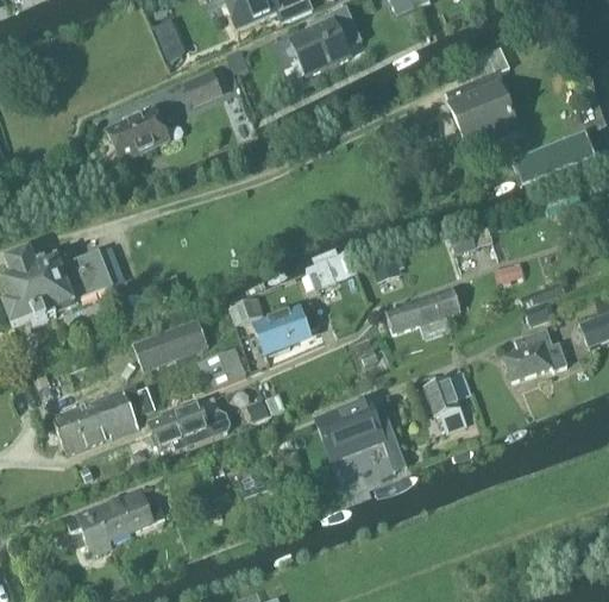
[(227,0),(238,25),(278,8),(283,19),(313,6),(311,0),(227,0)]
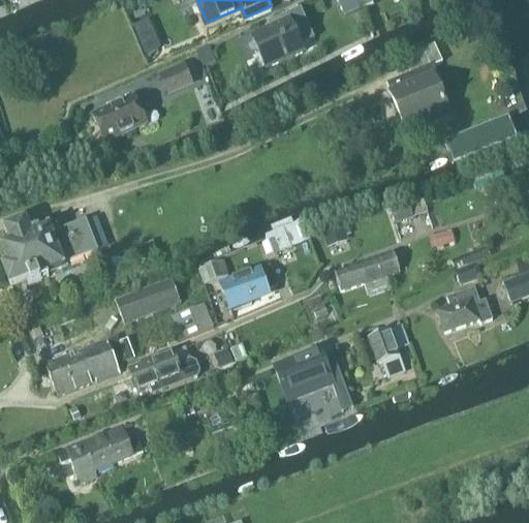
[(339,0),(344,12),(360,5),(356,0),(339,0)]
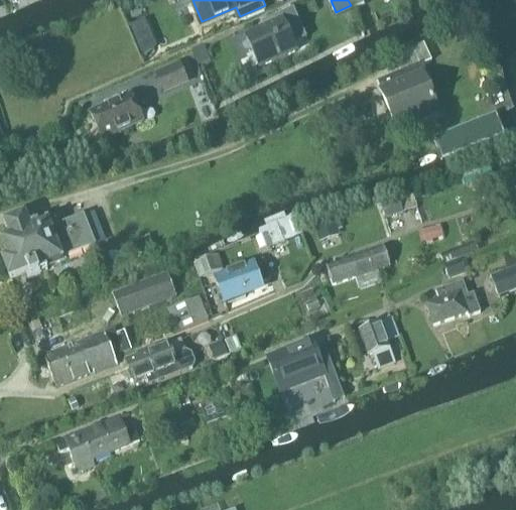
[(280,17),(245,32),(259,64),(295,47),(292,40),(306,33),(293,4),(278,11),(280,17)]
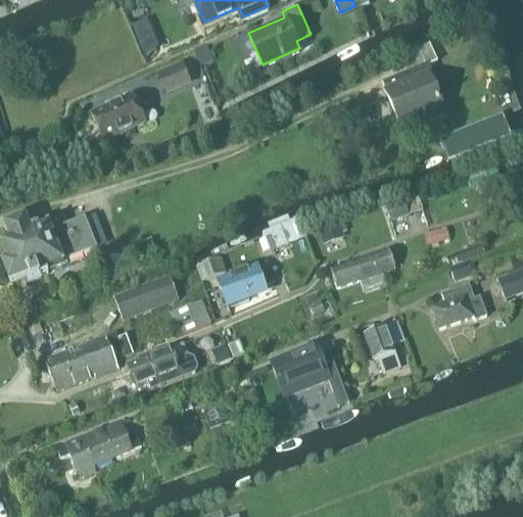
[(408,68),(437,56),(430,40),(400,51),(408,68)]
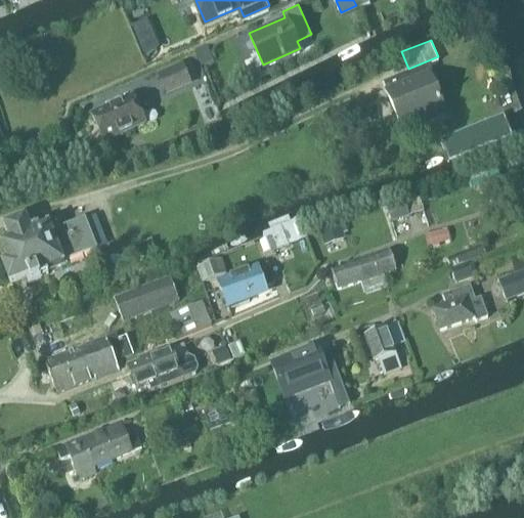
[(167,87),(189,78),(182,60),(160,71),(167,87)]
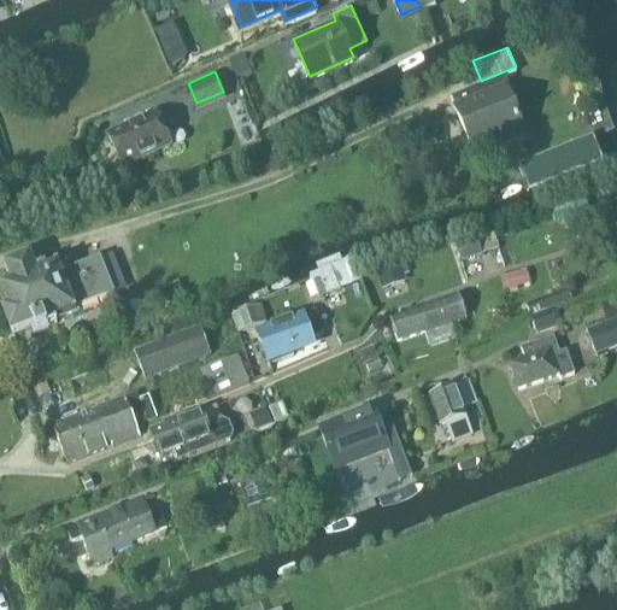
[(452,94),(458,109),(474,148),(524,128),(509,89),(511,88),(505,72),(452,94)]
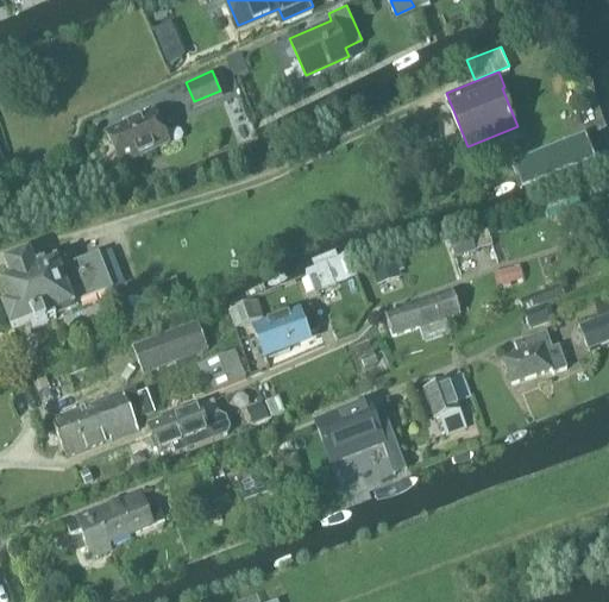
[(121,160),(169,138),(155,106),(107,127),(121,160)]
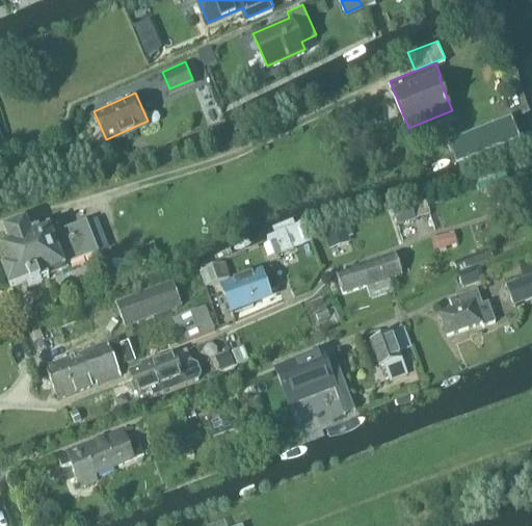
[(400,221),(430,211),(425,195),(395,206),(400,221)]
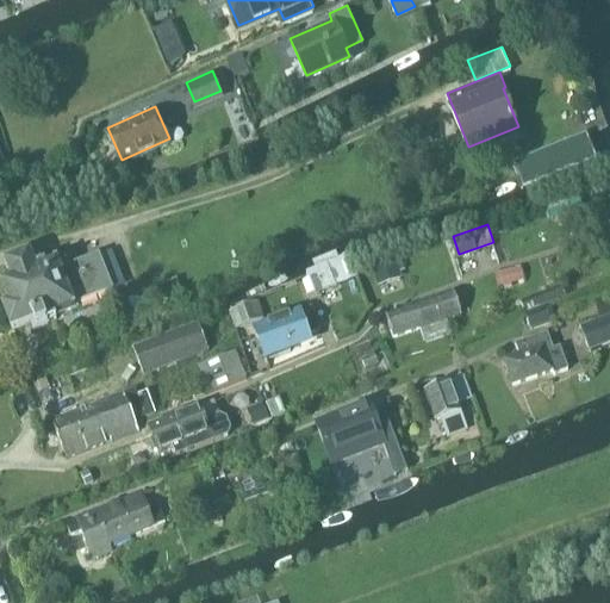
[(398,267),(392,248),(371,255),(377,274),(398,267)]
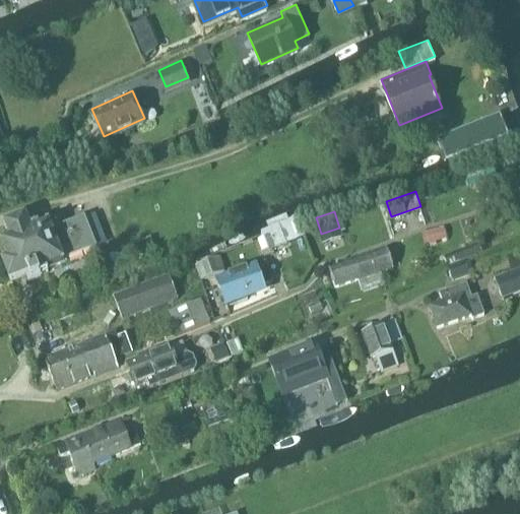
[(63,256),(96,243),(84,212),(52,225),(49,217),(30,225),(25,212),(5,220),(11,236),(2,239),(9,256),(4,258),(11,276),(29,269),(31,274),(45,269),(44,266),(64,258),(63,256)]
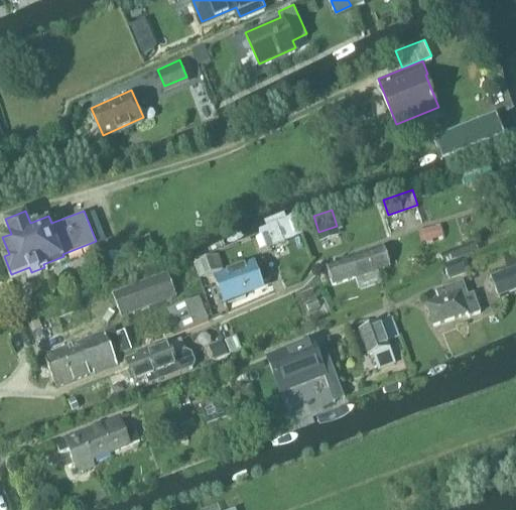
[(255,234),(259,244),(271,240),(267,229),(255,234)]
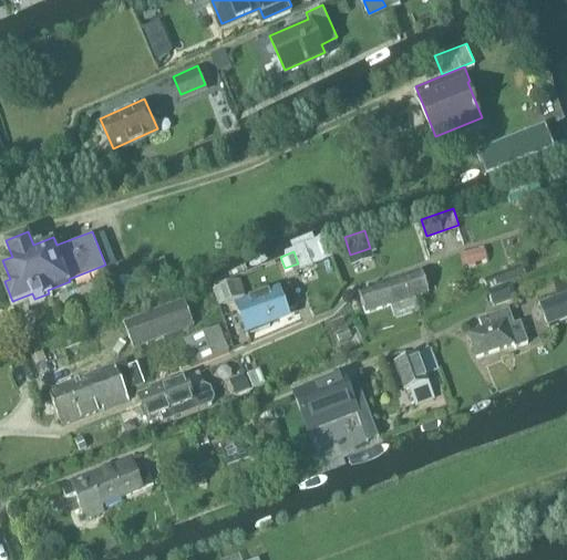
[(413,291),(429,287),(421,265),(358,287),(364,309),(390,300),(394,312),(418,304),(413,291)]
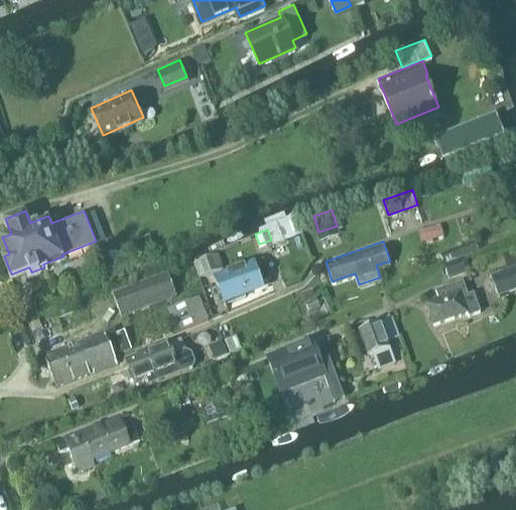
[(460,254),(476,248),(473,242),(441,253),(444,260),(443,261),(448,273),(465,267),(460,254)]
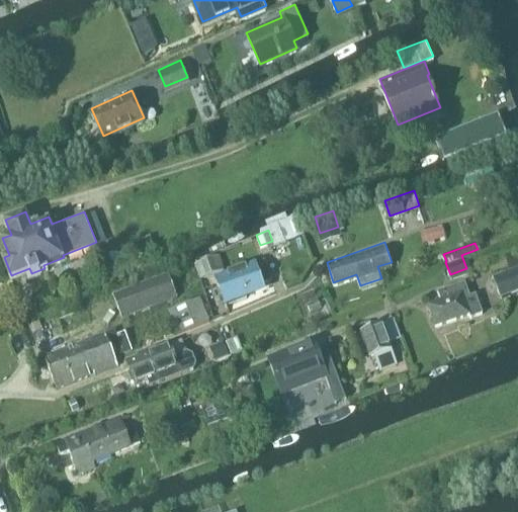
[(219,251),(194,260),(200,274),(225,265),(219,251)]
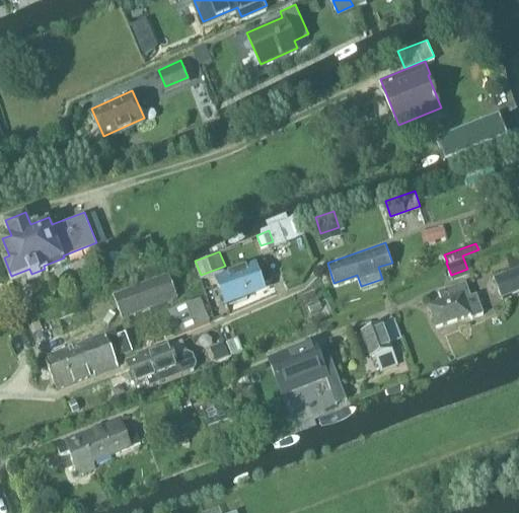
[(266,286),(264,279),(256,260),(216,275),(226,301),(266,286)]
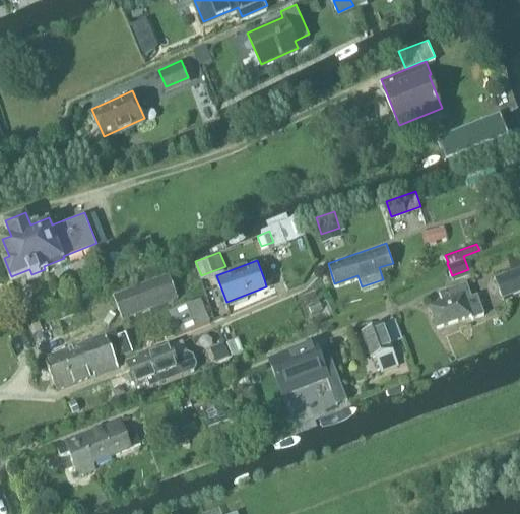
[(519,288),(519,267),(497,275),(504,296),(519,288)]
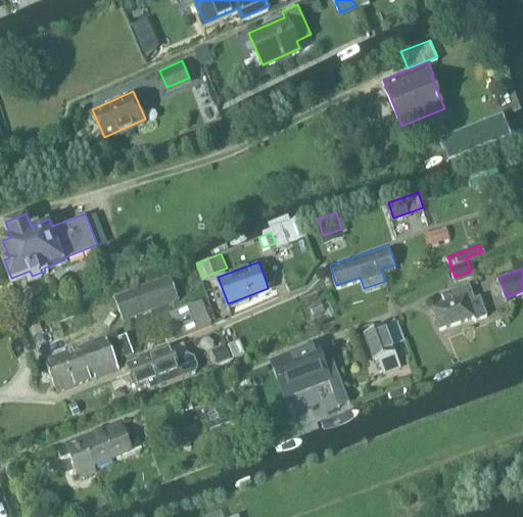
[(123,317),(179,296),(170,272),(113,293),(123,317)]
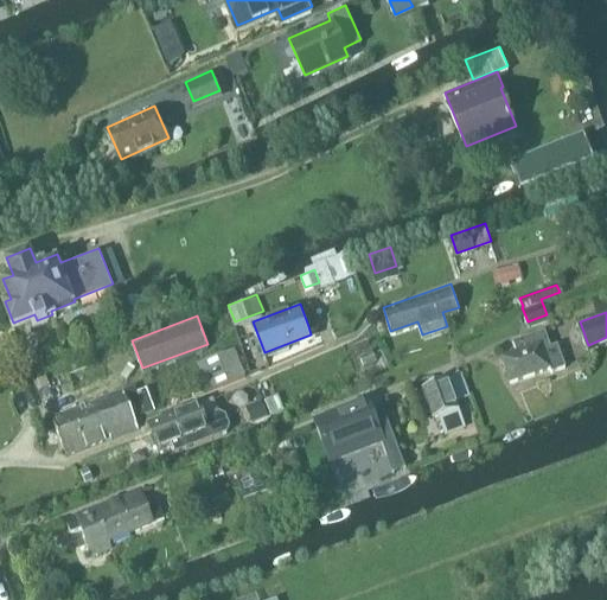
[(510,378),(550,364),(551,368),(566,363),(557,340),(550,343),(544,326),(513,337),(517,348),(502,353),(510,378)]
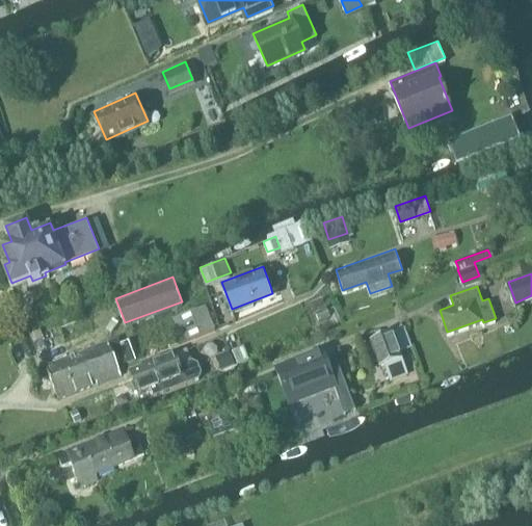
[(212,298),(206,301),(173,314),(183,338),(221,321),(212,298)]
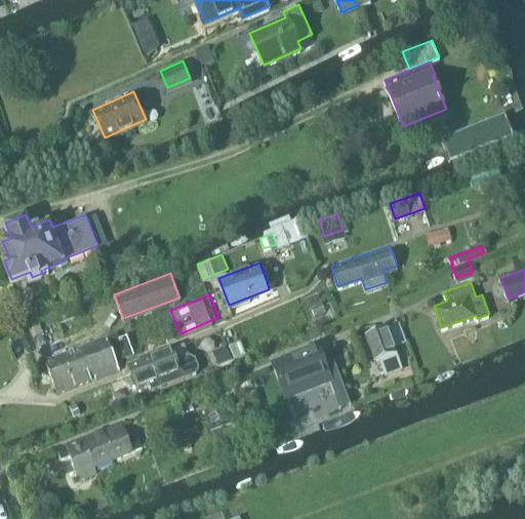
[(393,343),(405,337),(399,320),(365,333),(374,357),(395,349),(393,343)]
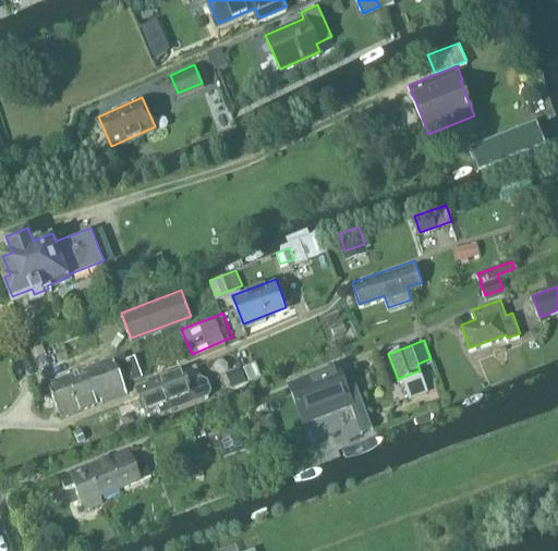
[(143,372),(140,364),(135,353),(125,356),(124,352),(114,355),(113,354),(48,379),(55,396),(61,414),(128,389),(124,380),(143,372)]
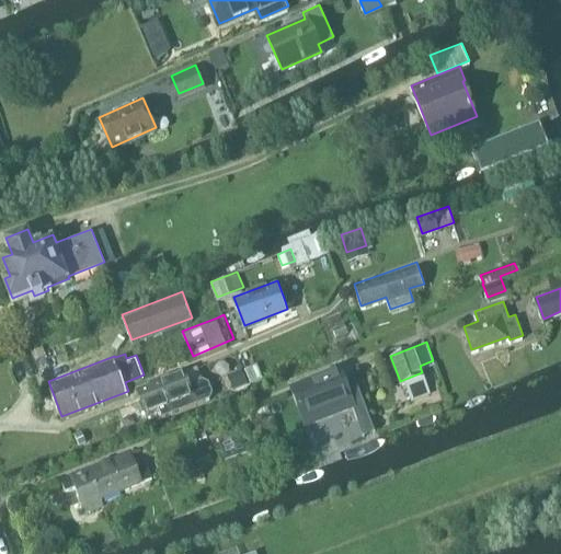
[(251,381),(245,368),(226,376),(231,389),(251,381)]
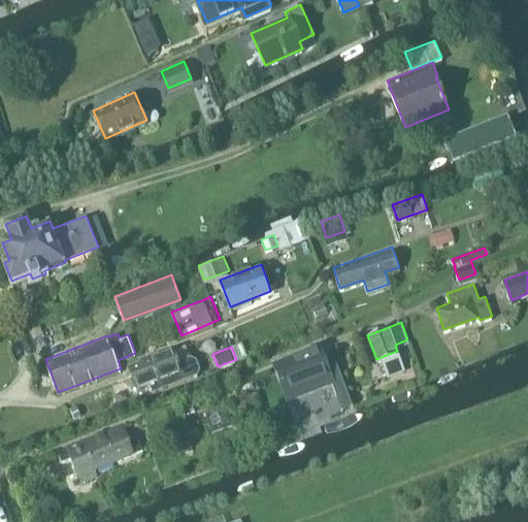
[(347,388),(334,355),(324,358),(320,347),(273,364),(287,397),(331,381),(335,392),(347,388)]
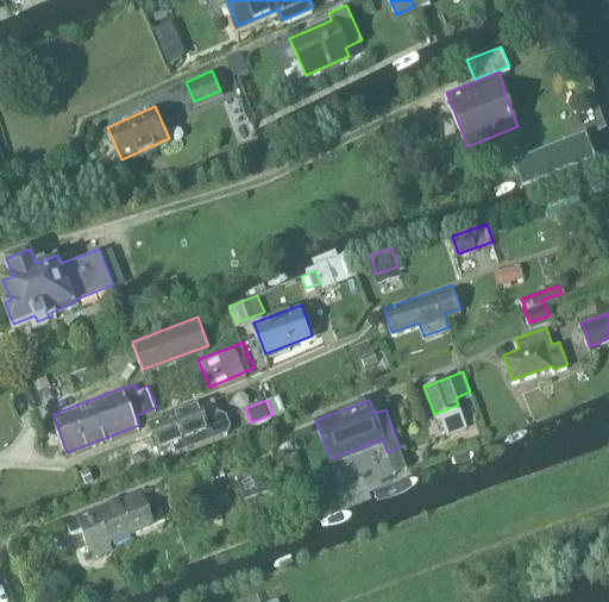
[(205,414),(199,401),(174,412),(187,445),(228,430),(231,422),(226,412),(221,408),(205,414)]
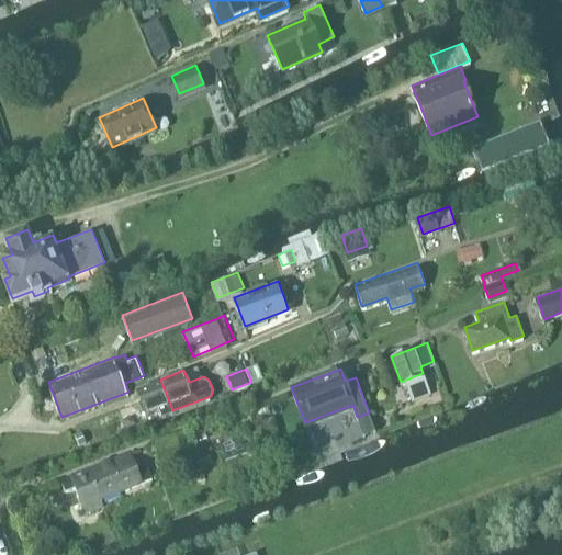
[(160,380),(137,388),(146,411),(159,406),(163,415),(172,410),(160,380)]
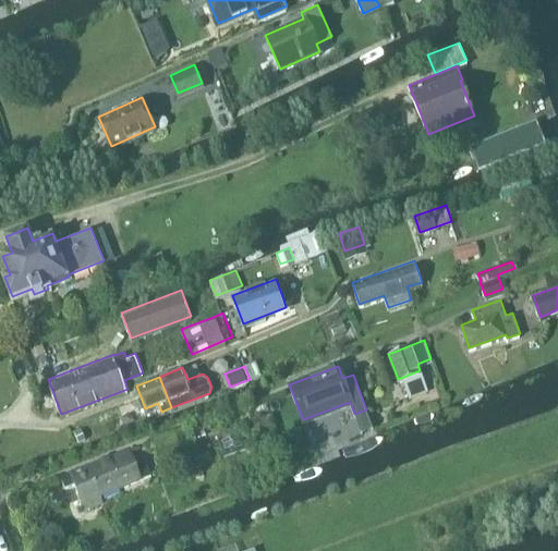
[(100,491),(152,472),(146,458),(136,462),(130,445),(63,472),(68,481),(73,479),(83,504),(102,497),(100,491)]
